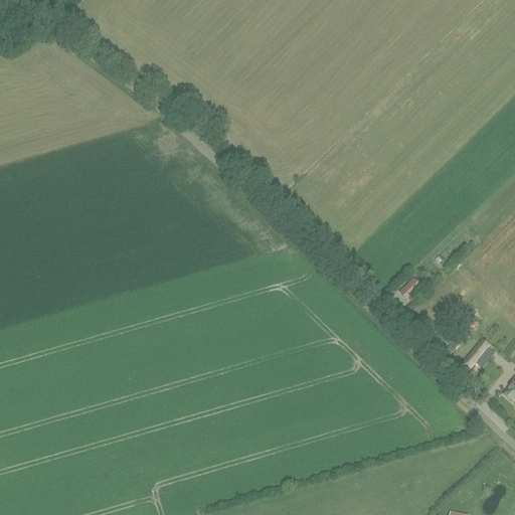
[(444,259),(438,263),(444,272),(449,268),(444,259)]
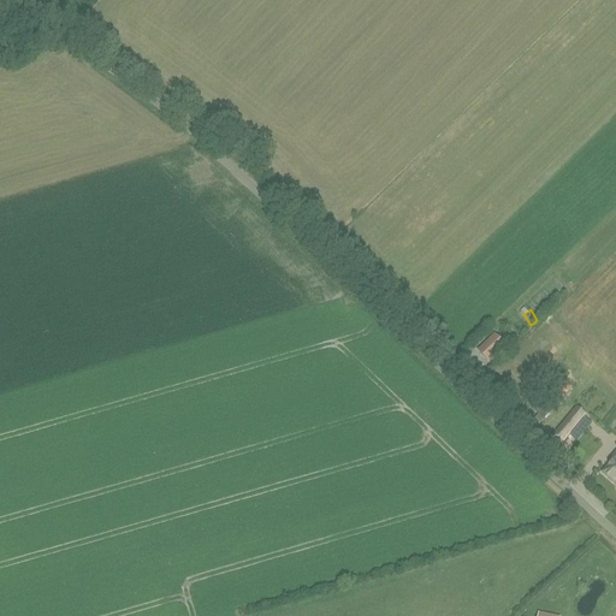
[(489,361),(504,347),(496,337),(479,351),(489,361)]
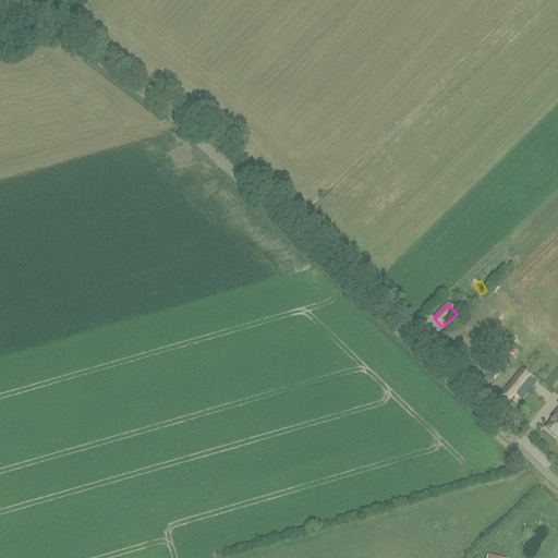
[(517,354),(507,347),(500,354),(510,362),(517,354)]
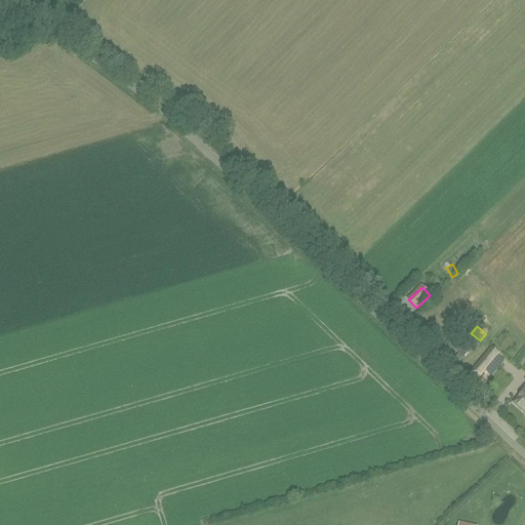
[(499,355),(492,348),(473,371),(481,377),(499,355)]
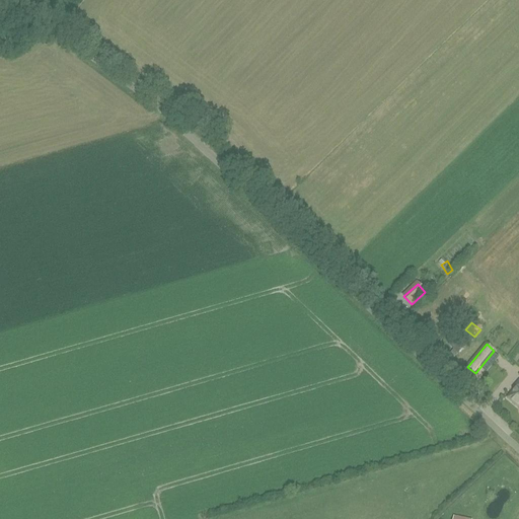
[(518,385),(509,398),(518,406),(518,385)]
